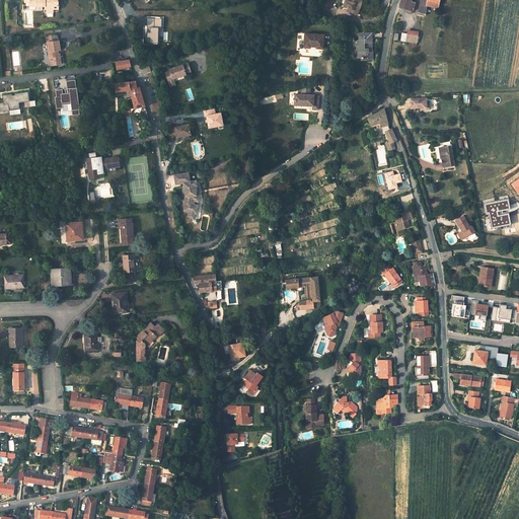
[(23,0),(24,2),(30,2),(30,4),(36,4),(36,6),(45,6),(45,9),(47,9),(47,12),(54,12),(53,9),(58,9),(58,6),(59,6),(59,4),(58,4),(58,1),(57,0),(23,0)]
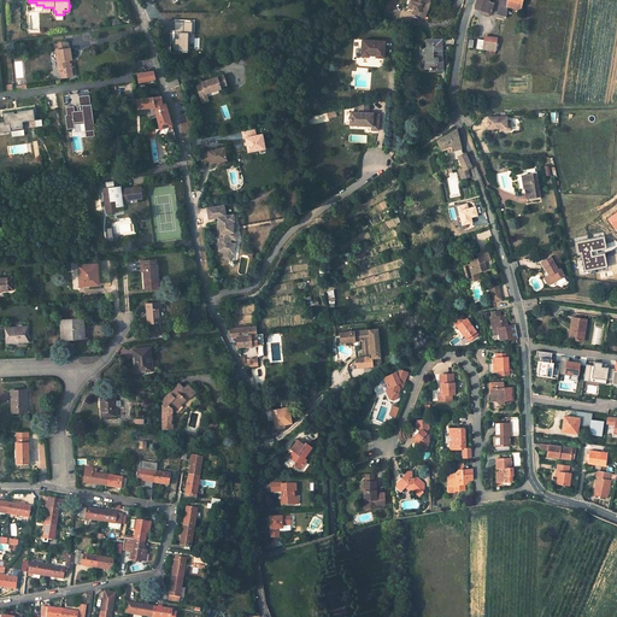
[(411,0),(409,9),(413,10),(427,15),(430,4),(429,4),(430,0),(415,0),(415,1),(411,0)]
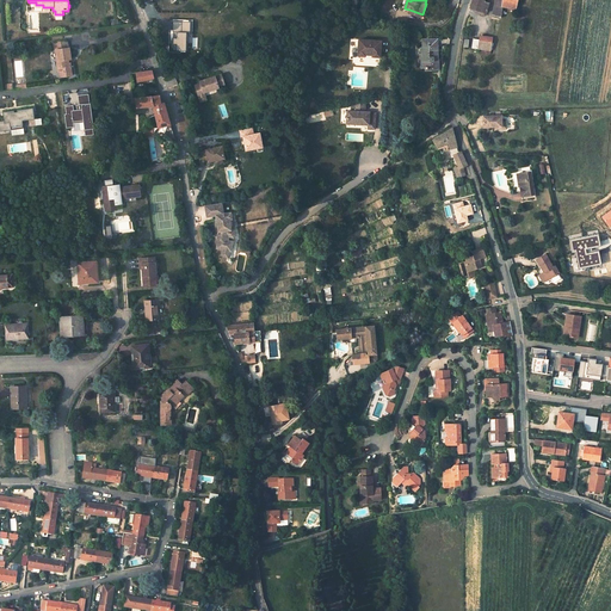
[(514,10),(517,0),(471,0),(469,8),(481,12),(483,0),(495,0),(492,14),(500,17),(501,6),(514,10)]
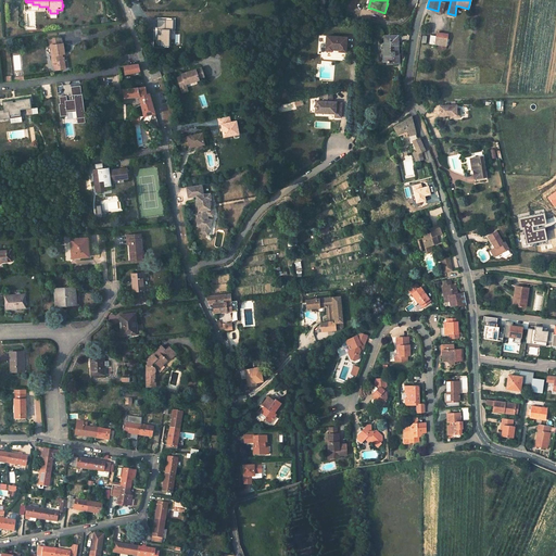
[(429,43),(446,46),(447,35),(437,33),(436,36),(430,35),(429,43)]
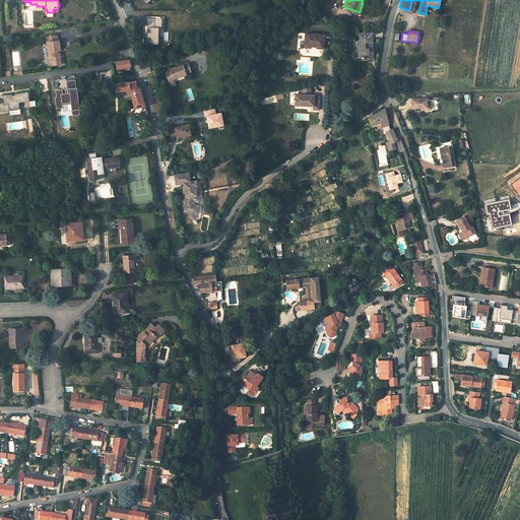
[(366,60),(372,60),(372,33),(360,33),(360,40),(359,40),(359,58),(366,58),(366,60)]
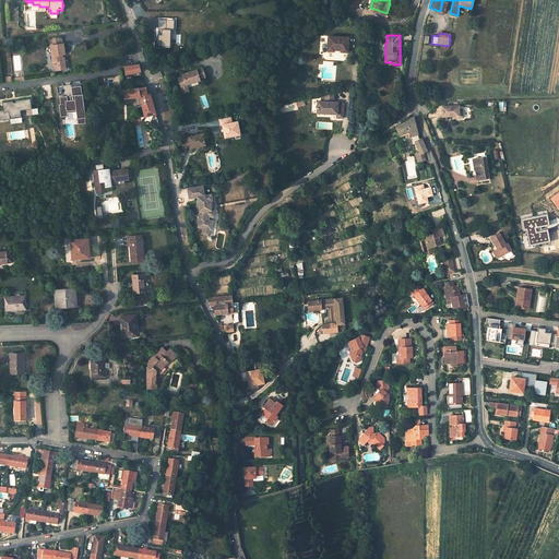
[(329,36),(328,50),(334,51),(334,47),(341,48),(341,50),(347,50),(348,37),(329,36)]
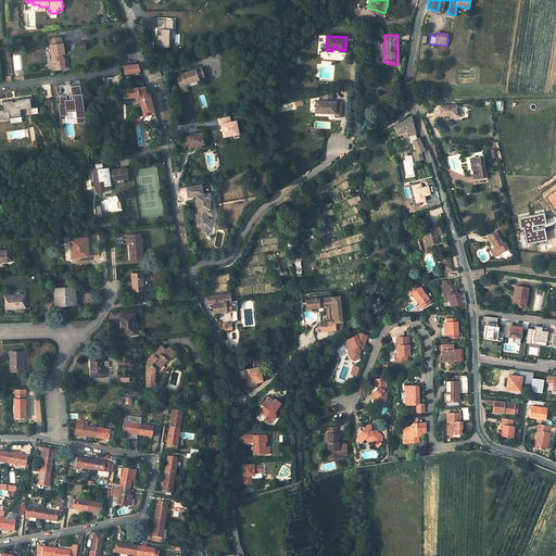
[(54,70),(64,68),(62,53),(64,53),(62,42),(49,45),(50,55),(51,61),(55,61),(55,64),(54,64),(54,70)]
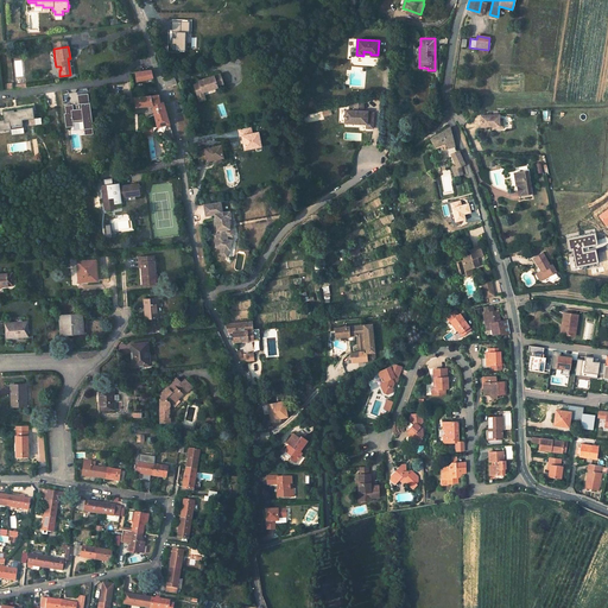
[(151,70),(135,73),(137,81),(153,77),(151,70)]
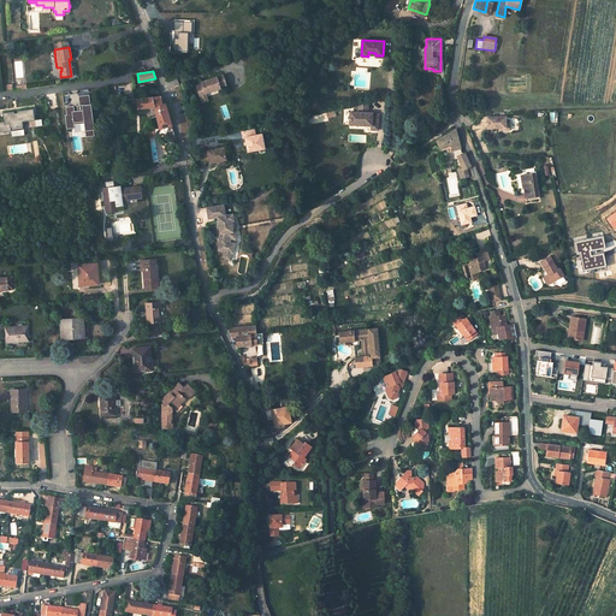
[(202,84),(196,86),(200,98),(206,95),(205,93),(220,88),(219,87),(226,86),(223,75),(205,81),(206,83),(202,84)]
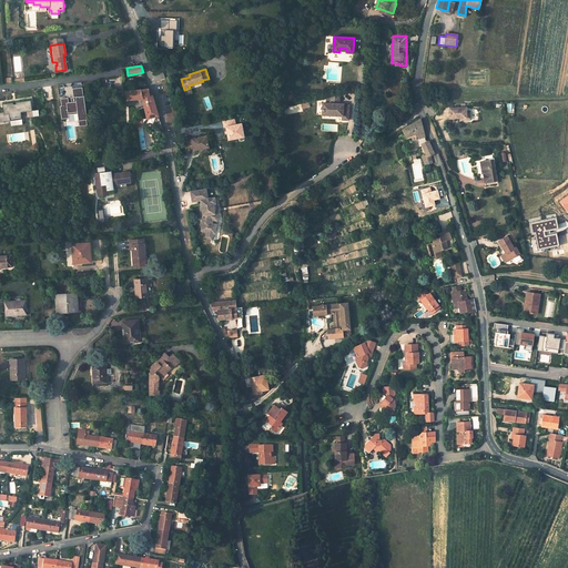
[(81,85),(59,87),(60,98),(59,98),(61,119),(67,119),(67,122),(74,122),(75,127),(84,125),(81,85)]
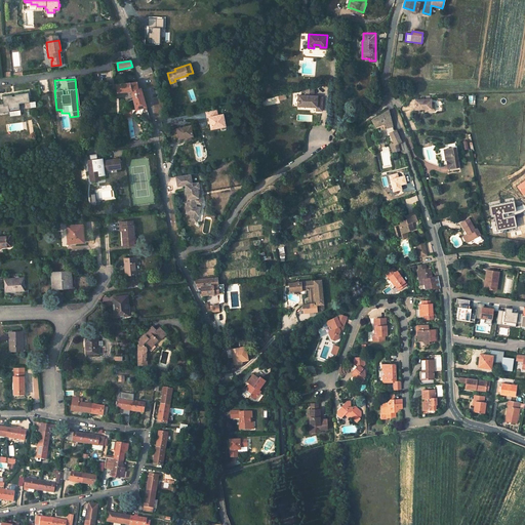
[(130,90),(135,109),(147,107),(142,89),(138,90),(136,82),(116,84),(117,92),(130,90)]
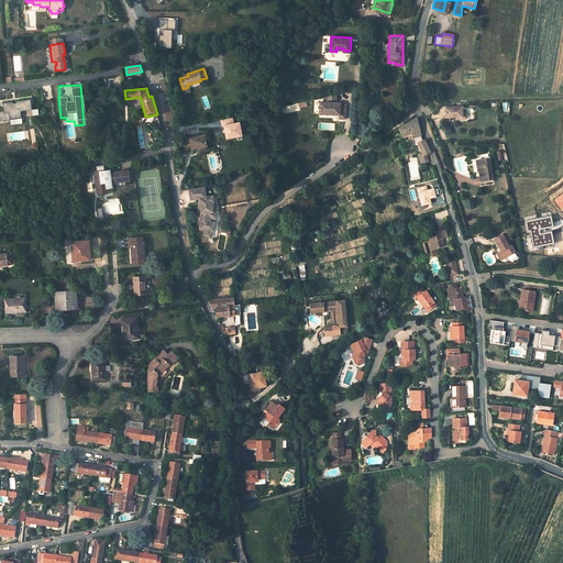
[(337,102),(337,91),(324,95),(324,102),(337,102)]
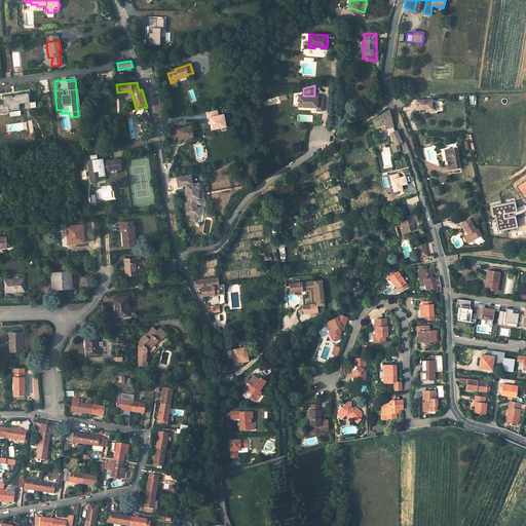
[(3,100),(3,102),(8,101),(9,108),(20,106),(20,102),(30,101),(28,88),(14,90),(14,91),(11,91),(11,90),(2,92),(3,100)]
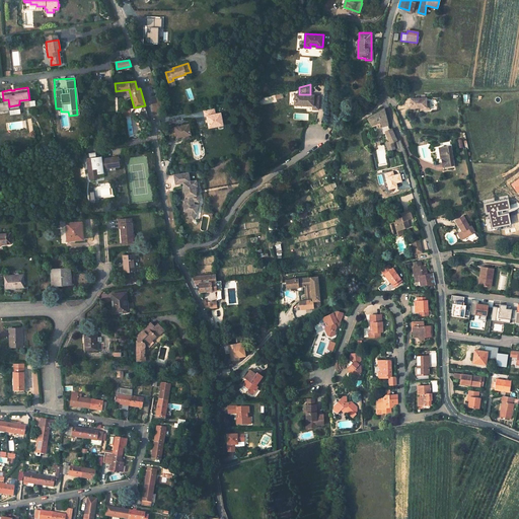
[(295,94),(294,104),(313,105),(313,103),(318,104),(319,96),(313,96),(314,95),(310,94),(299,94),(295,94)]
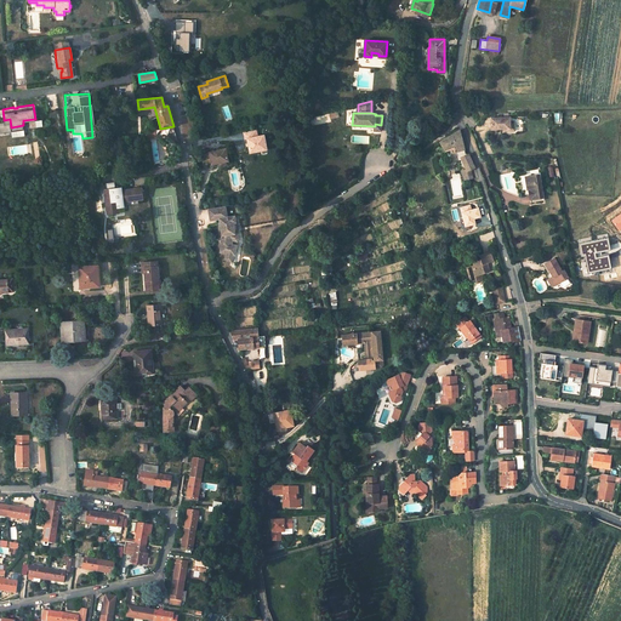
[(508,121),(508,117),(488,118),(488,131),(514,130),(514,121),(508,121)]
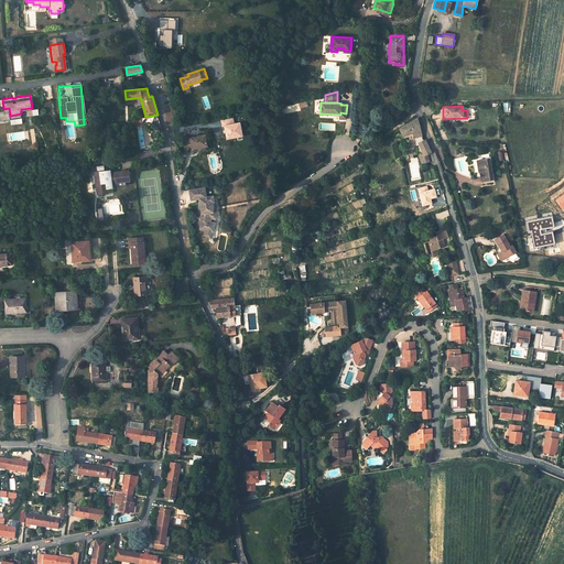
[(0,107),(0,118),(10,118),(10,116),(9,108),(3,109),(3,107),(0,107)]
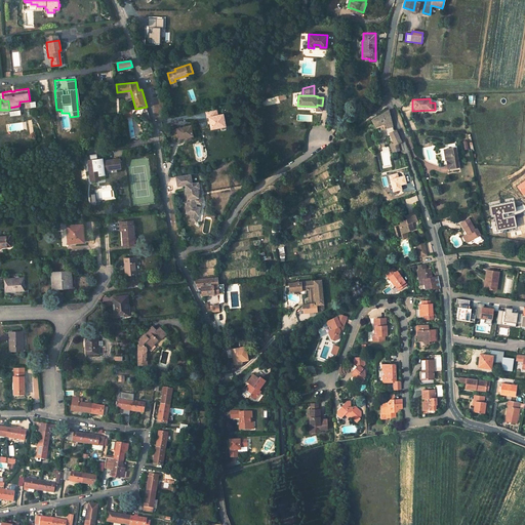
[(205,112),(209,130),(225,127),(221,114),(217,114),(216,109),(205,112)]
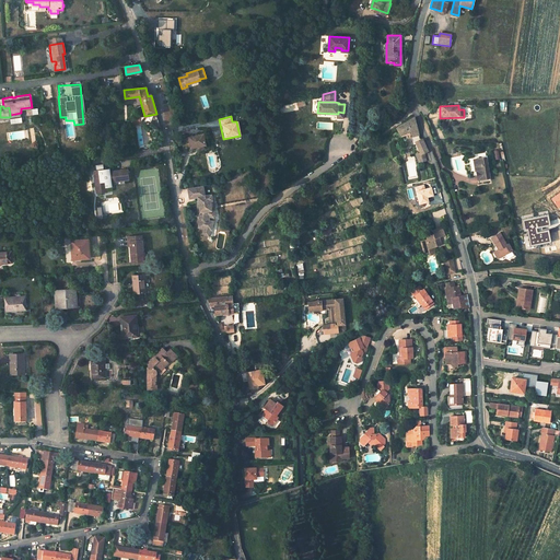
[(410,132),(412,136),(419,133),(415,117),(397,128),(400,136),(410,132)]
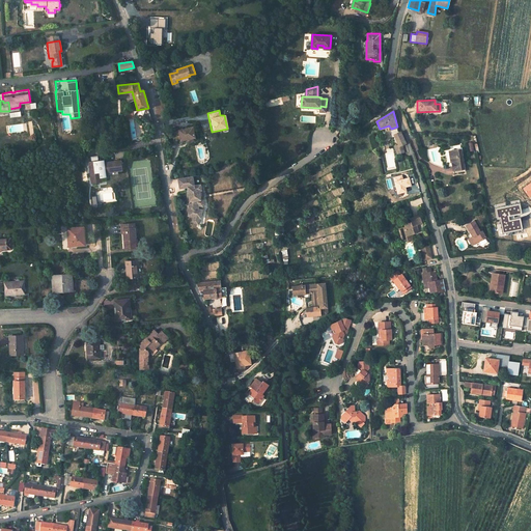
[(172,133),(174,141),(180,139),(182,140),(195,137),(193,127),(178,130),(179,131),(172,133)]
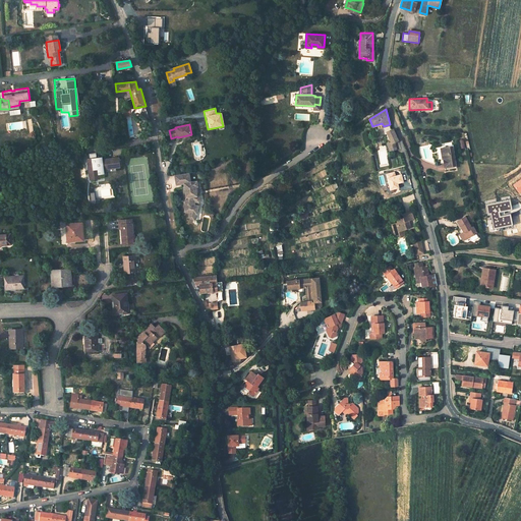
[(387,145),(390,152),(396,149),(394,142),(398,140),(393,129),(387,132),(391,143),(387,145)]
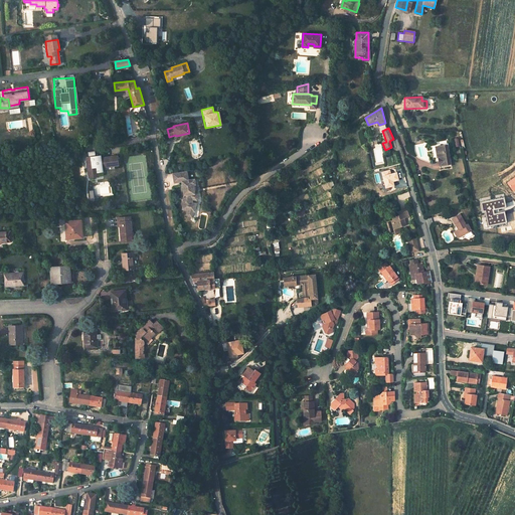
[(443,168),(451,166),(448,145),(437,147),(438,157),(441,157),(443,168)]
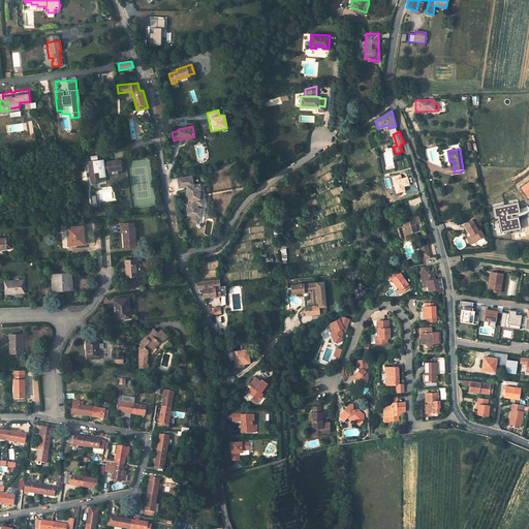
[(101,178),(100,169),(105,169),(105,173),(122,170),(121,160),(104,162),(104,165),(99,165),(99,160),(92,161),(89,161),(91,183),(101,181),(101,178)]
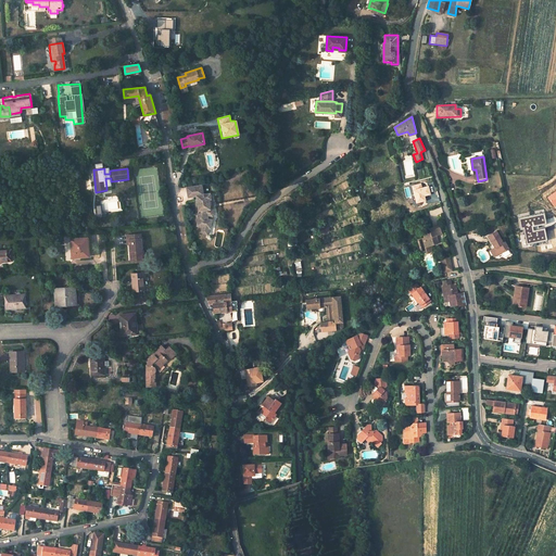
[(209,228),(210,228),(212,219),(207,218),(209,215),(213,216),(214,210),(212,210),(210,209),(209,203),(207,200),(211,199),(210,193),(203,194),(202,185),(187,188),(188,194),(188,197),(197,196),(197,200),(196,200),(197,204),(198,204),(199,211),(201,211),(201,213),(200,217),(199,217),(198,224),(201,224),(200,226),(203,227),(209,228)]
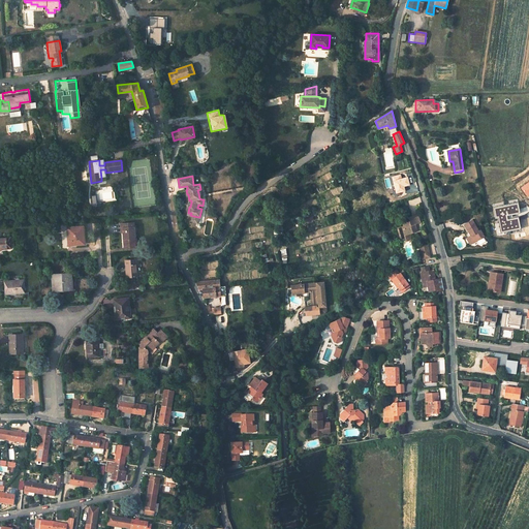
[(507,215),(520,213),(518,203),(493,208),(495,218),(498,218),(501,234),(522,229),(520,217),(507,219),(507,215)]
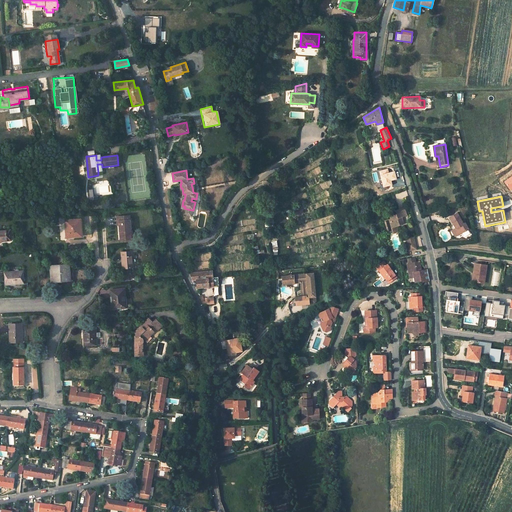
[(390,225),(391,228),(403,224),(402,219),(400,220),(399,218),(402,217),(406,216),(404,208),(395,210),(396,214),(392,215),(392,216),(390,217),(390,219),(384,221),(386,226),(390,225)]
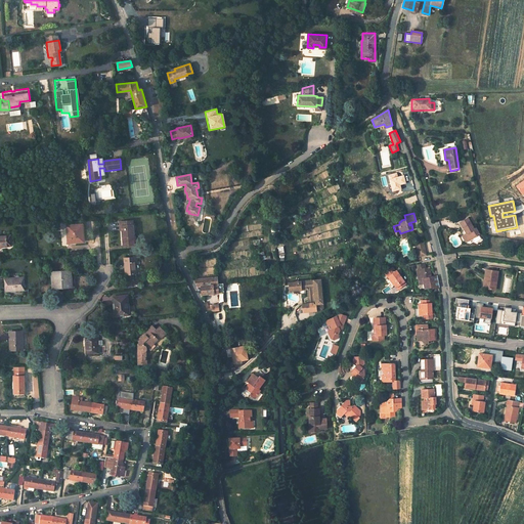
[(465,230),(467,234),(465,235),(468,242),(479,235),(476,229),(474,230),(473,227),(469,219),(461,223),(465,230)]
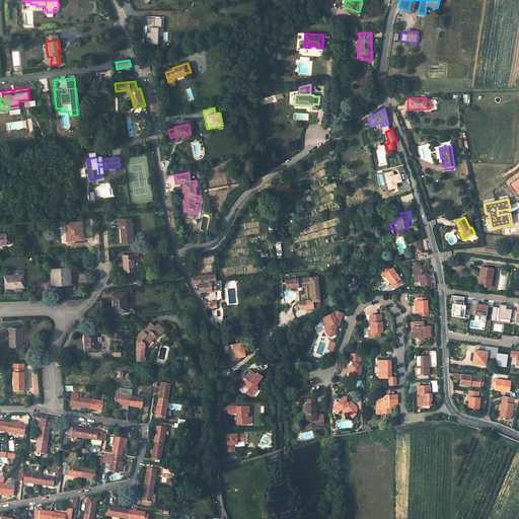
[(122,243),(133,242),(130,219),(118,220),(118,225),(120,225),(122,243)]
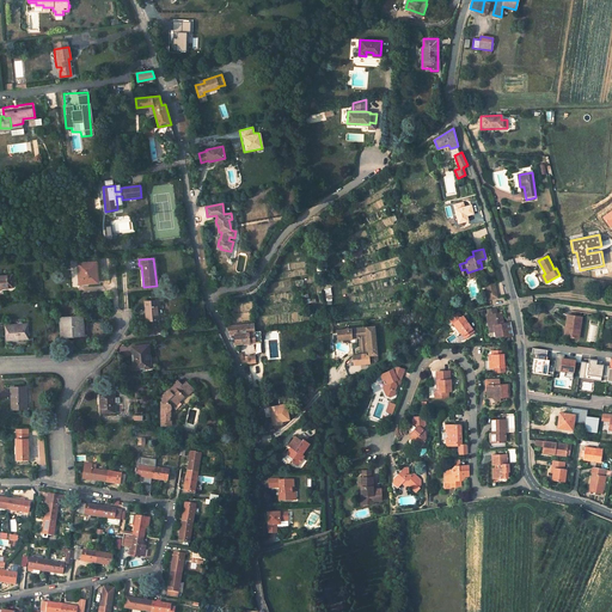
[(78,283),(96,282),(95,268),(77,269),(78,276),(78,283)]
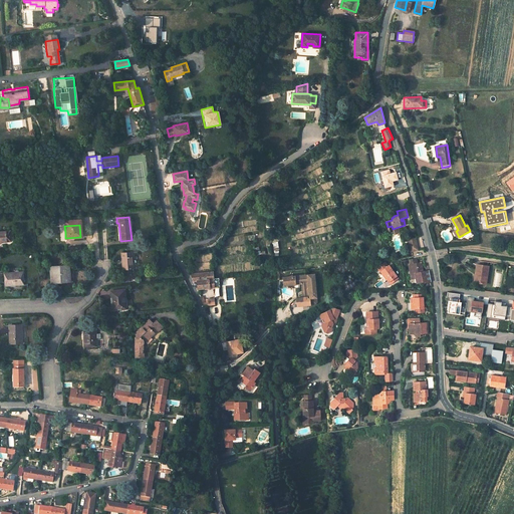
[(0,231),(0,241),(10,240),(9,230),(0,231)]
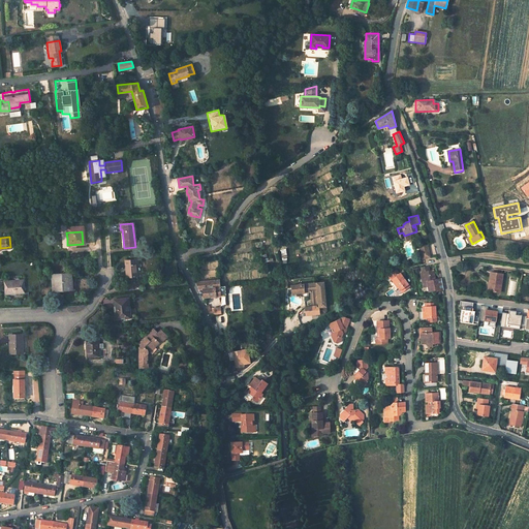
[(418,244),(419,258),(429,257),(428,244),(418,244)]
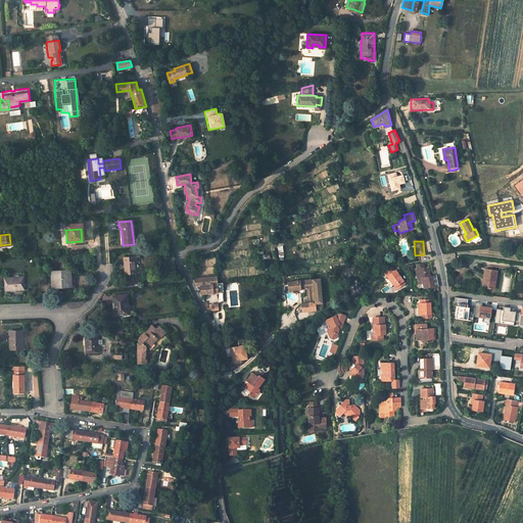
[(124,257),(125,274),(135,273),(133,256),(124,257)]
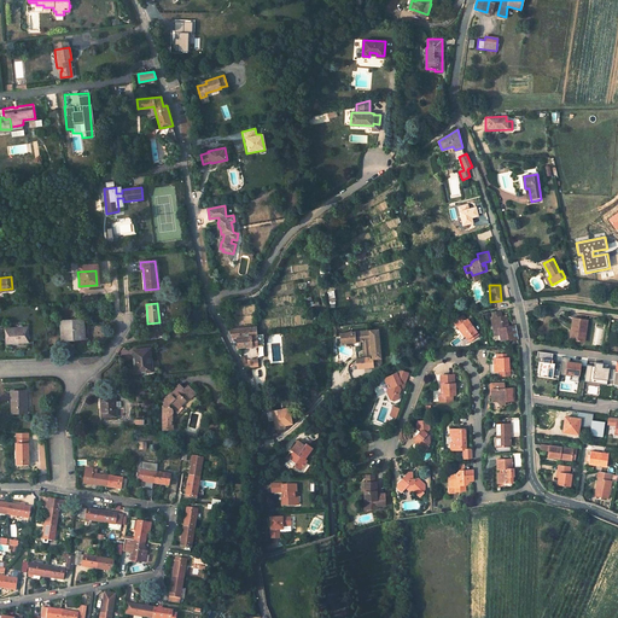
[(462,321),(470,338),(481,333),(473,315),(472,315),(470,310),(468,310),(459,315),(460,318),(461,321),(462,321)]
